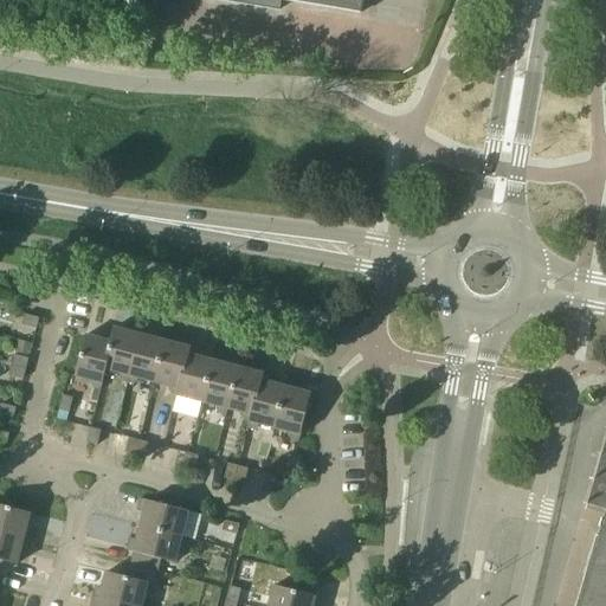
[(216,0),(281,11),(282,0),(361,13),(362,0),(216,0)]
